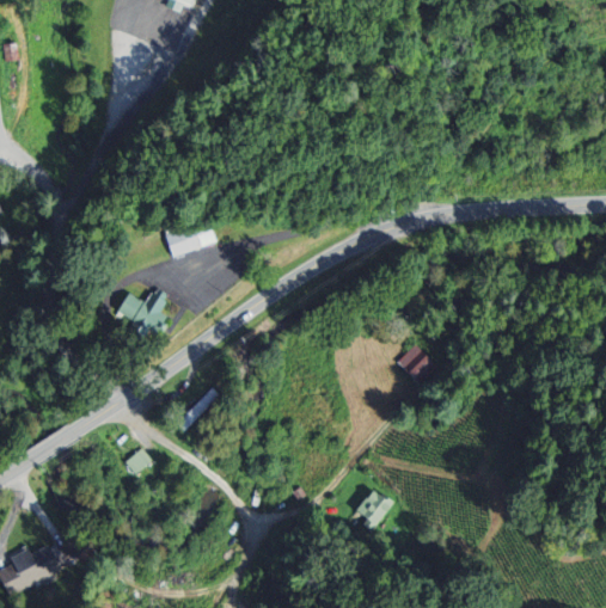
[(0,60),(10,60),(10,42),(0,42),(0,60)]
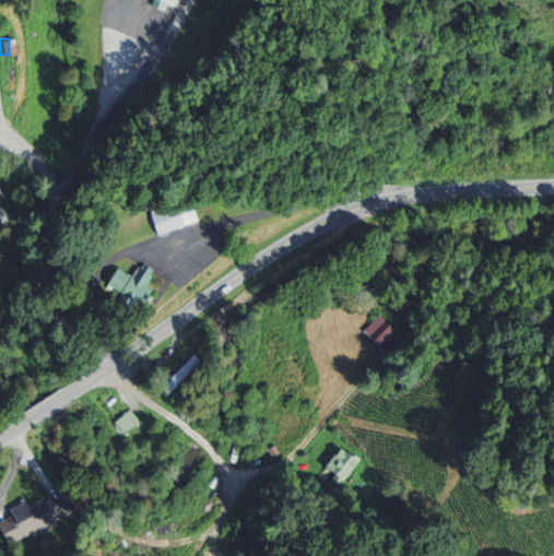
[(188,199),(150,210),(156,233),(195,222),(188,199)]
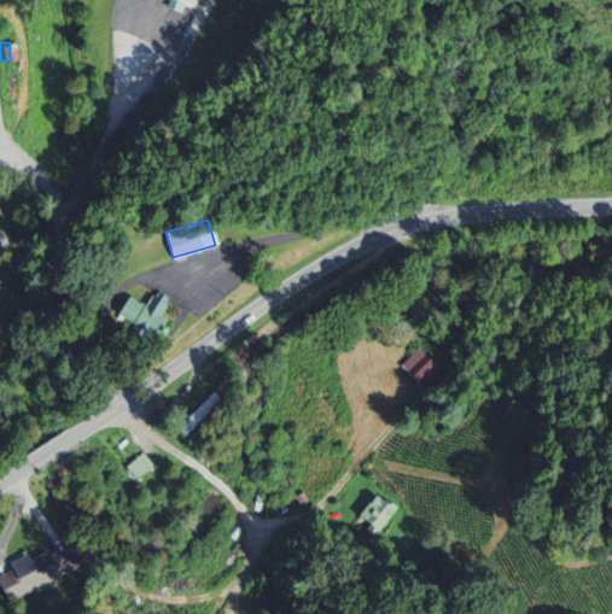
[(134,332),(145,343),(164,322),(158,316),(172,304),(158,291),(144,305),(134,294),(120,310),(137,328),(134,332)]
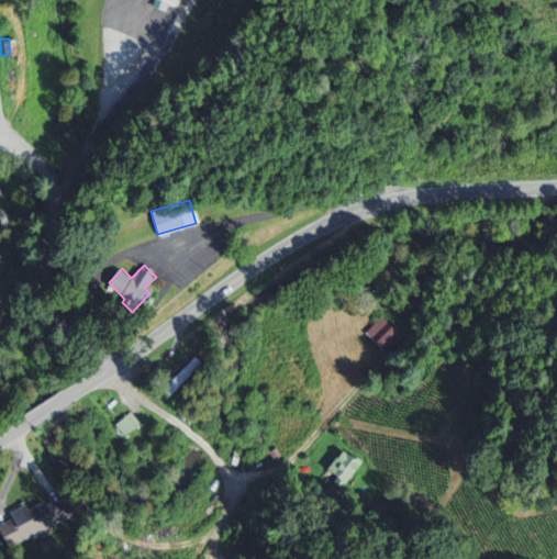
[(382,353),(401,335),(380,313),(361,331),(382,353)]
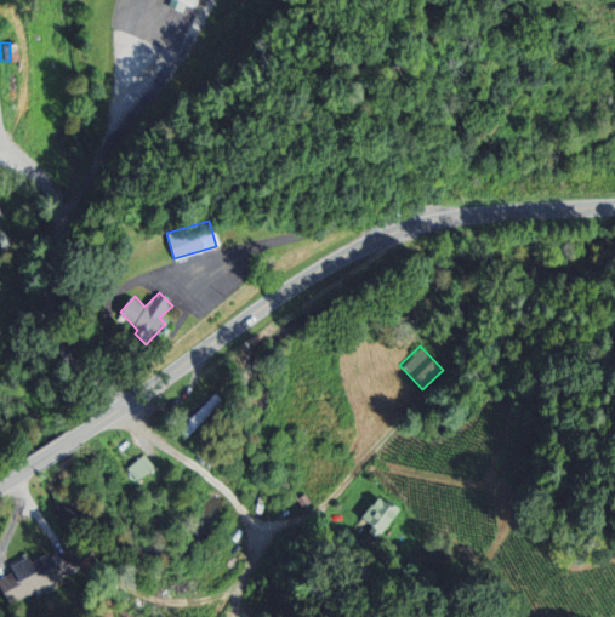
[(132,480),(149,467),(138,453),(123,467),(132,480)]
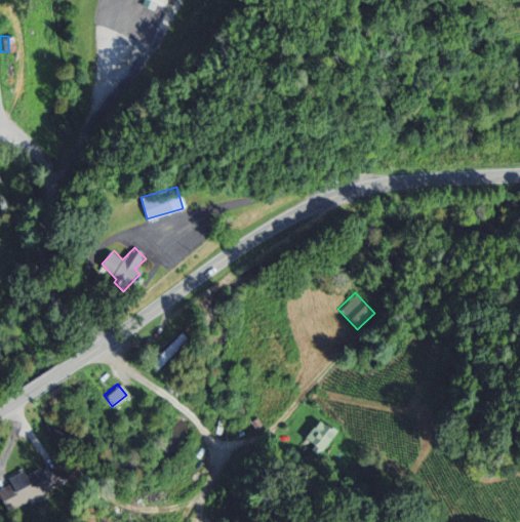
[(323,454),(333,426),(314,418),(306,439),(313,442),(310,449),(323,454)]
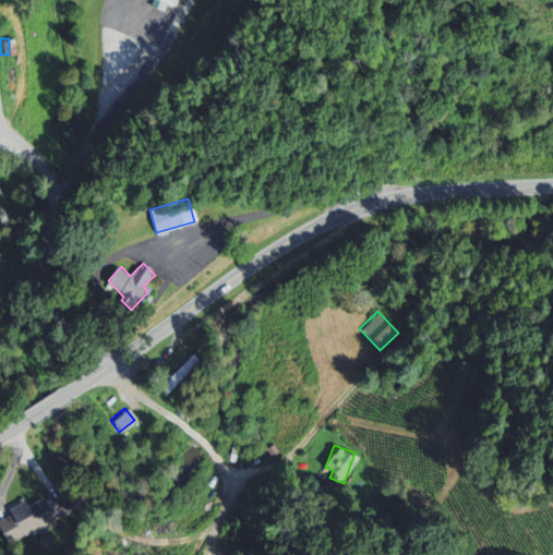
[(8,544),(64,518),(51,490),(0,514),(0,528),(8,544)]
